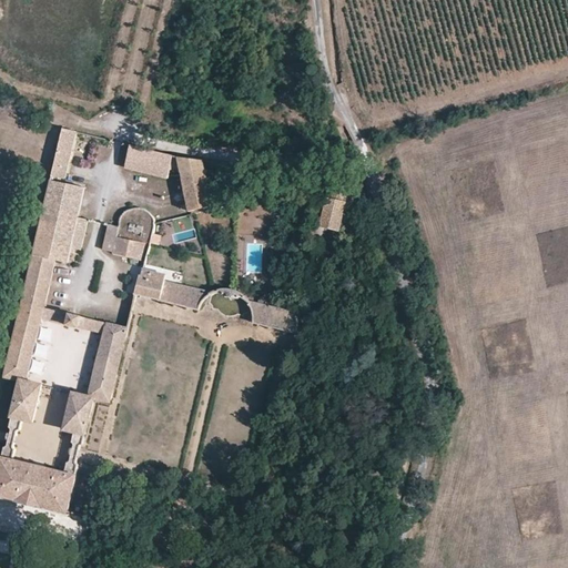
[(67,179),(78,132),(63,129),(52,175),(67,179)]
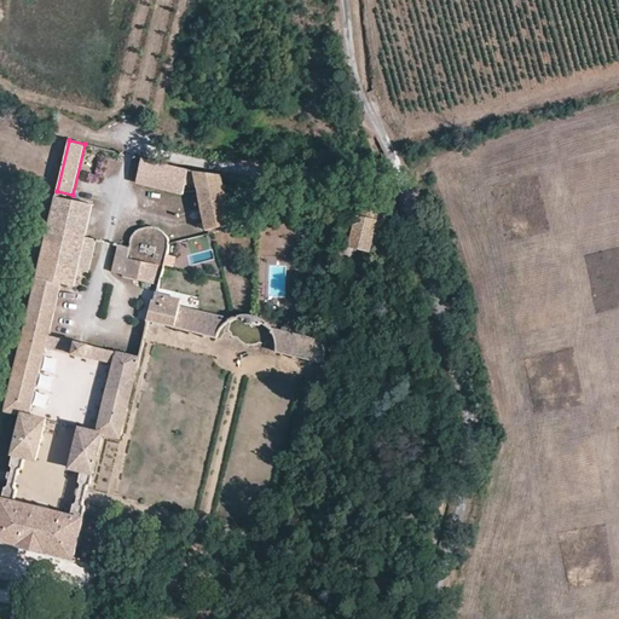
[(184,194),(184,191),(189,169),(143,157),(137,183),(183,194),(184,194)]
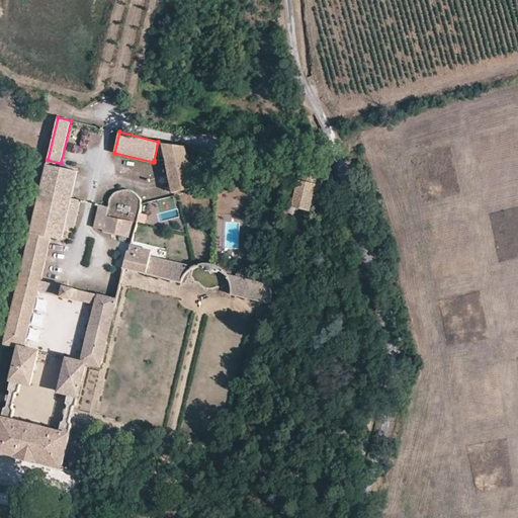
[(186,146),(162,143),(166,158),(174,192),(195,187),(186,146)]
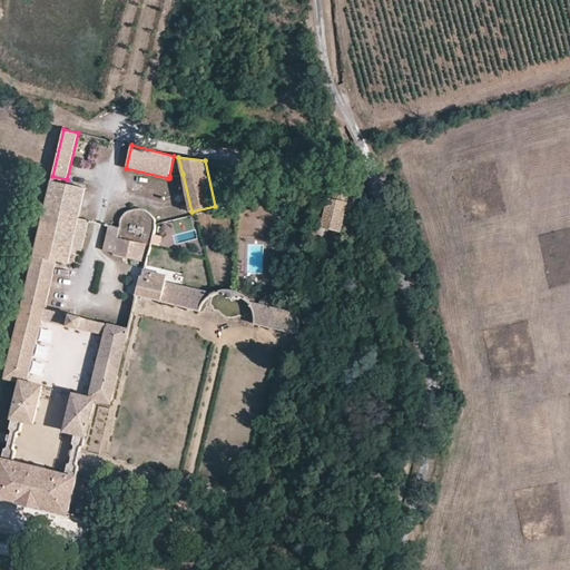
[(193,216),(192,212),(183,174),(169,176),(169,178),(168,178),(170,192),(161,194),(167,222),(193,216)]
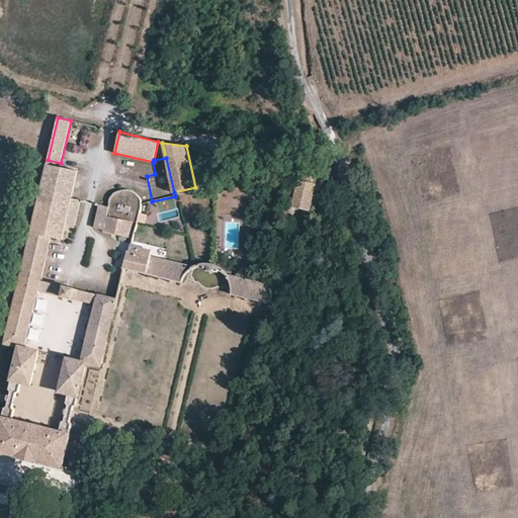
[(79,171),(47,164),(4,345),(17,348),(10,380),(11,380),(9,390),(11,391),(13,392),(16,393),(18,393),(21,382),(31,384),(39,349),(26,346),(38,291),(94,305),(80,359),(67,356),(58,392),(68,395),(67,403),(68,405),(71,406),(73,406),(76,405),(78,397),(80,398),(87,364),(102,368),(118,298),(41,280),(52,237),(63,239),(66,226),(74,228),(81,199),(72,197),(79,171)]
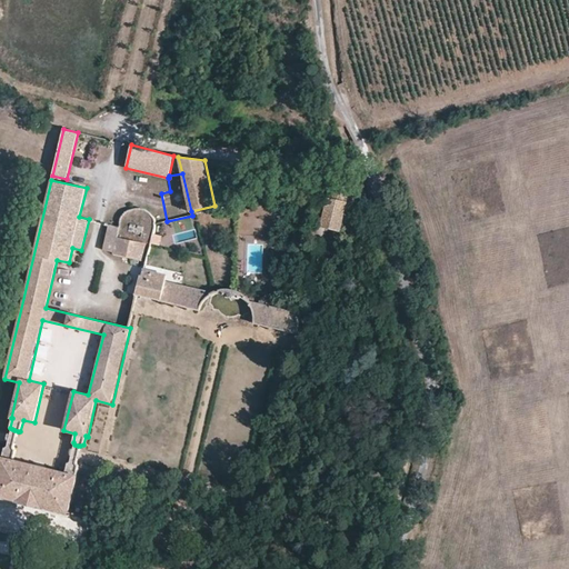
[(321,226),(340,231),(348,203),(347,203),(350,190),(331,186),(329,198),(328,198),(321,226)]
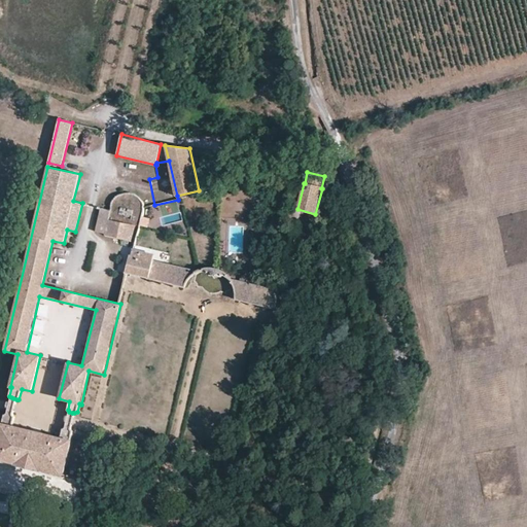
[(109,219),(111,210),(101,208),(97,231),(104,233),(104,235),(132,242),(136,225),(109,219)]
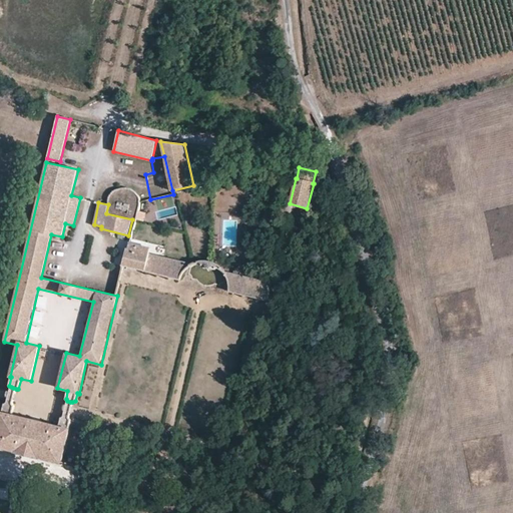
[(176,260),(129,247),(126,247),(122,266),(125,267),(179,279),(180,277),(182,273),(184,270),(188,267),(191,266),(194,265),(199,265),(201,267),(216,270),(217,269),(220,270),(222,273),(224,275),(225,276),(228,280),(229,285),(228,292),(267,301),(272,282),(226,271),(225,270),(223,268),(220,265),(213,262),(207,260),(201,260),(195,261),(189,263),(176,260)]
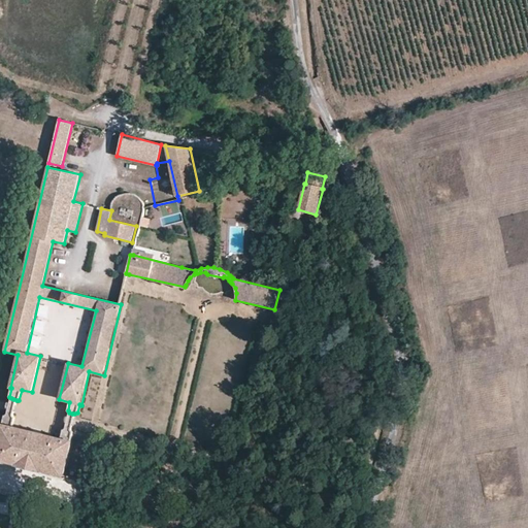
[(63,477),(64,477),(72,440),(70,439),(72,432),(71,430),(69,429),(66,428),(63,428),(61,437),(13,426),(14,417),(11,416),(10,415),(7,415),(5,415),(3,424),(1,423),(0,427),(0,461),(27,468),(63,477)]
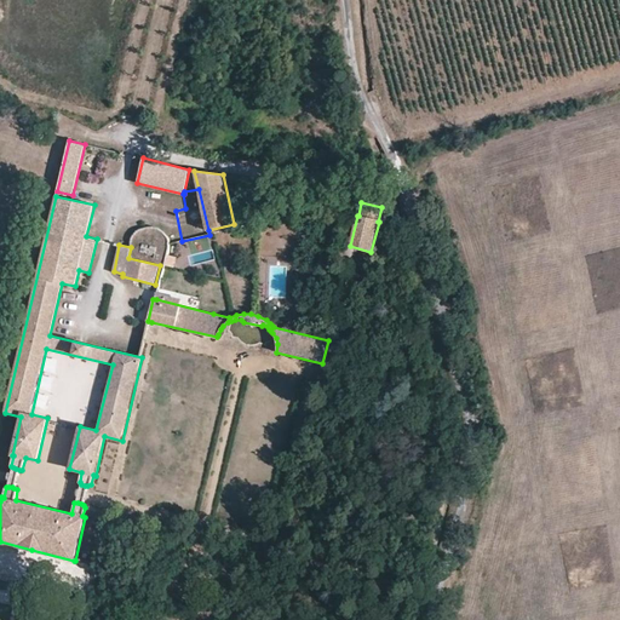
[(415,575),(430,579),(434,564),(419,561),(415,575)]
